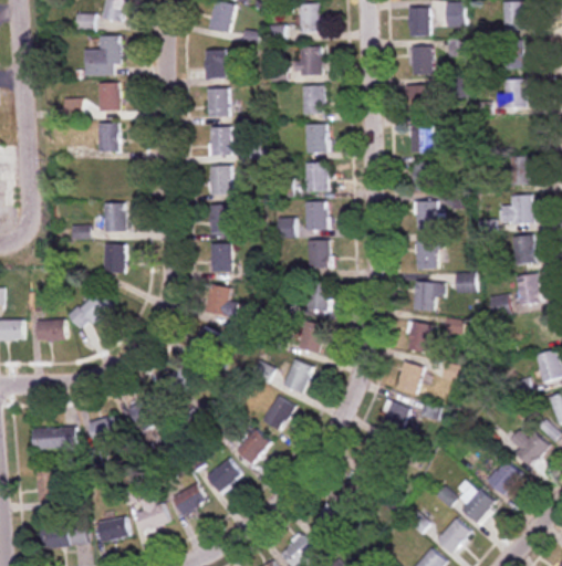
[(121,22),(125,0),(105,0),(102,18),(121,22)]
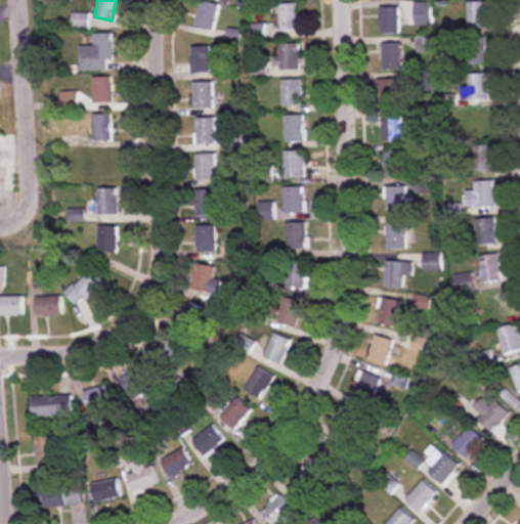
[(212,30),(216,4),(198,1),(193,27),(212,30)]
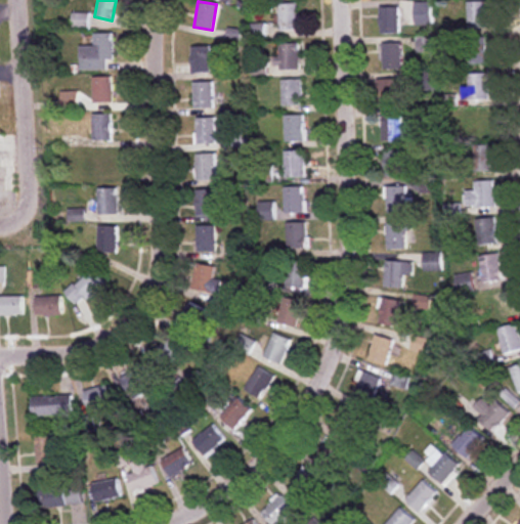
[(486,29),(485,1),(467,1),(467,29),(486,29)]
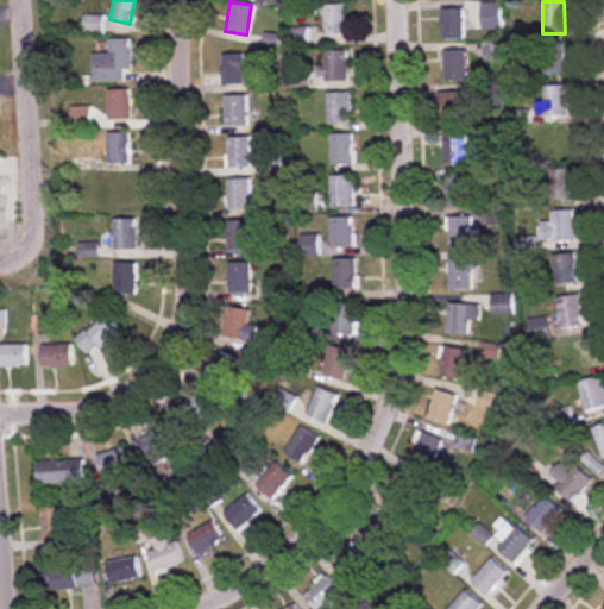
[(499,2),(479,2),(479,29),(499,29),(499,2)]
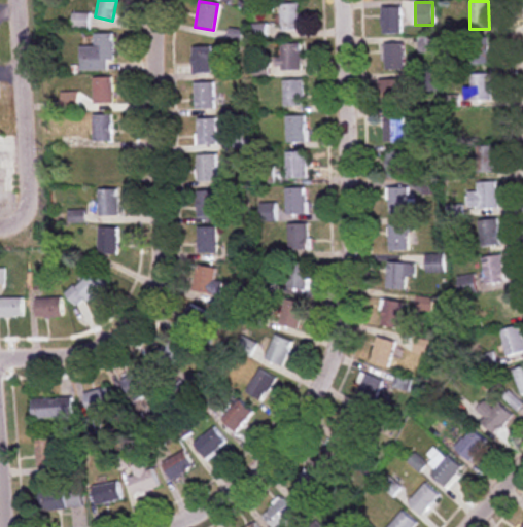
[(279,31),(299,31),(299,3),(279,3),(279,31)]
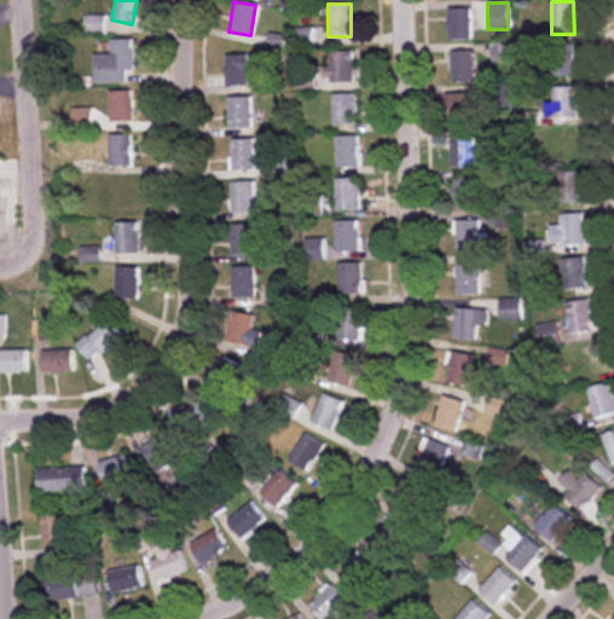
[(469,39),(468,9),(446,9),(447,39),(469,39)]
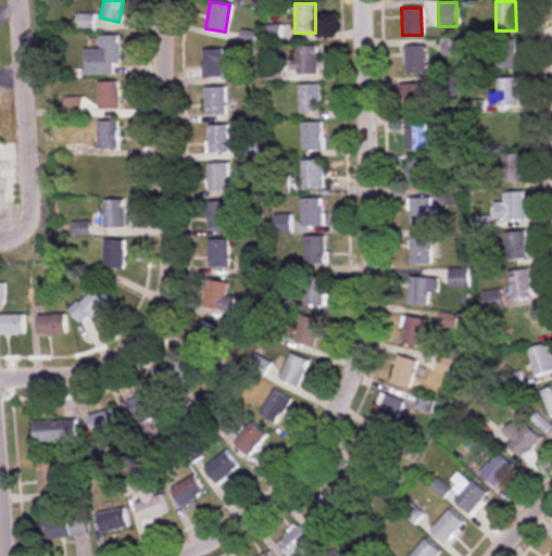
[(74,29),(89,29),(89,14),(79,14),(79,17),(74,17),(74,29)]
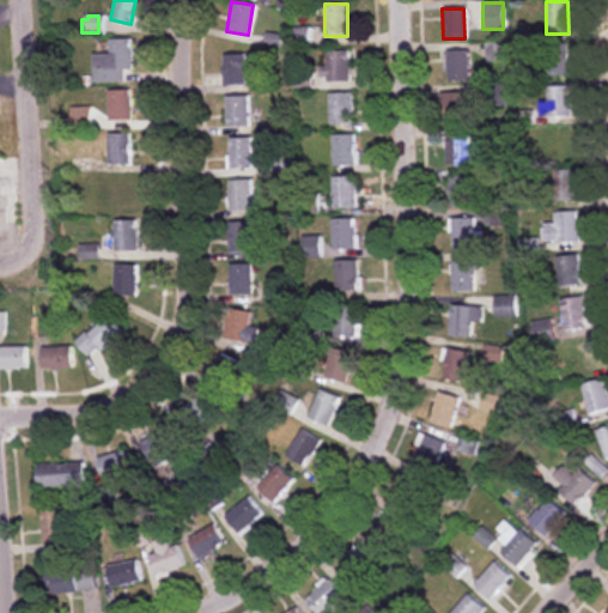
[(290,47),(308,47),(308,29),(290,29),(290,47)]
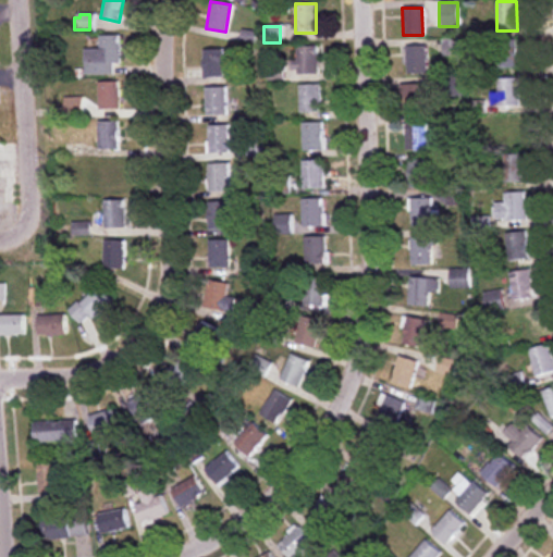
[(82,49),(82,75),(113,74),(113,64),(118,64),(118,35),(97,35),(97,49),(82,49)]
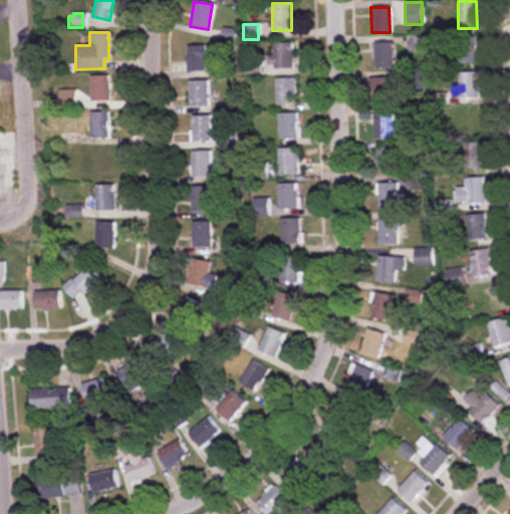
[(408,36),(408,51),(424,51),(424,36),(408,36)]
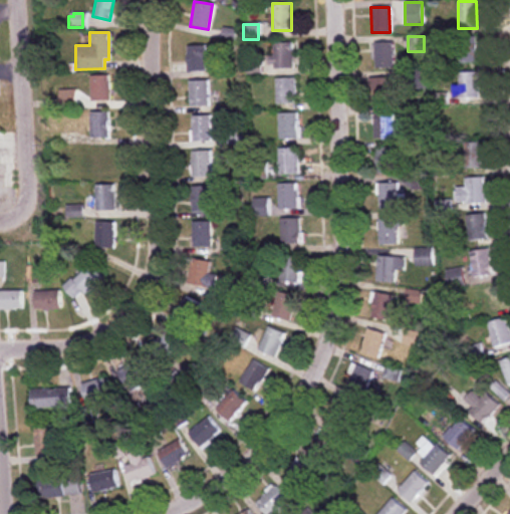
[(476,36),(457,36),(457,64),(476,64),(476,36)]
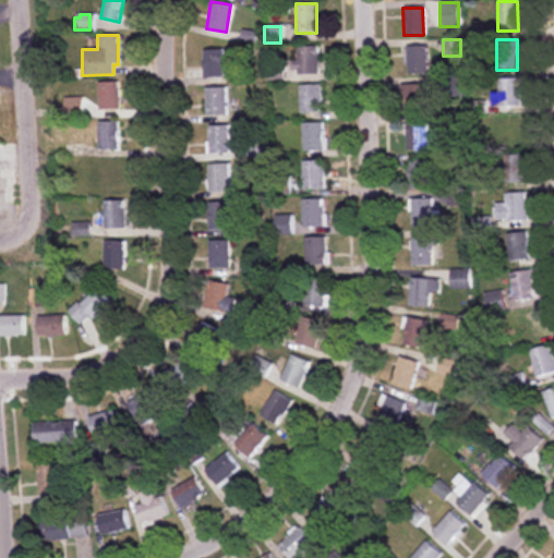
[(406,75),(425,75),(425,43),(406,43),(406,75)]
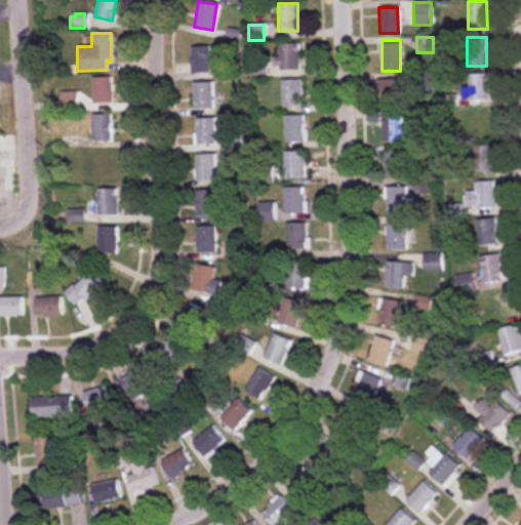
[(296,44),(276,44),(276,70),(296,70),(296,44)]
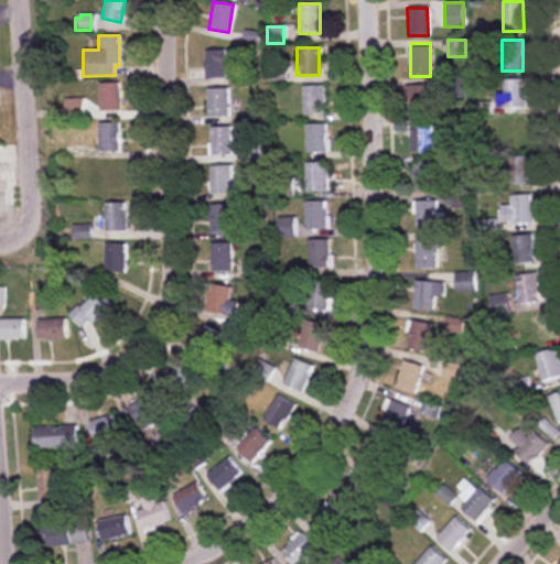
[(203,50),(203,79),(224,79),(224,50),(203,50)]
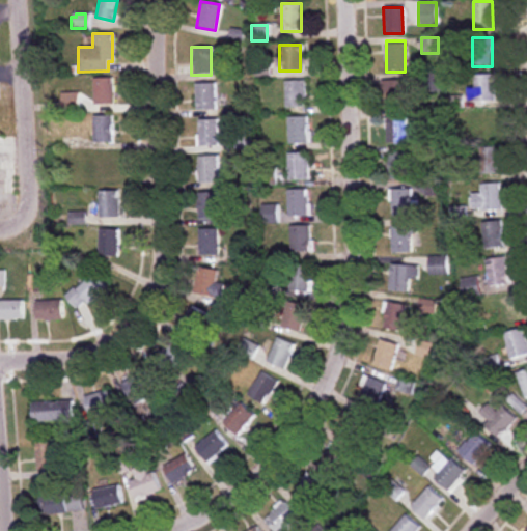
[(493,75),(474,75),(474,88),(467,88),(467,102),(493,102),(493,75)]
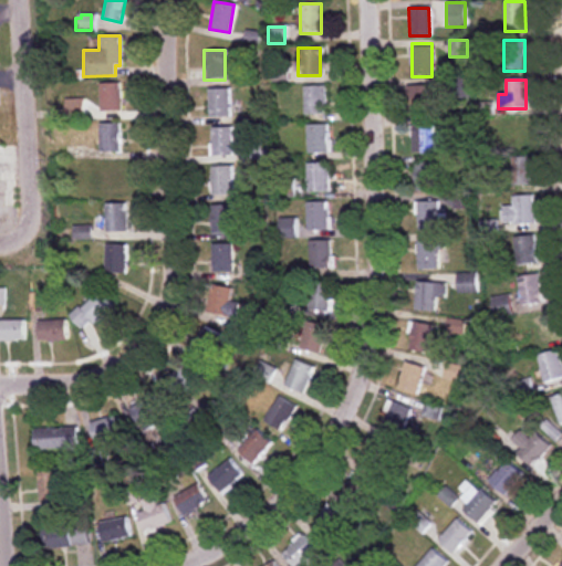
[(118,82),(97,82),(97,111),(118,111),(118,82)]
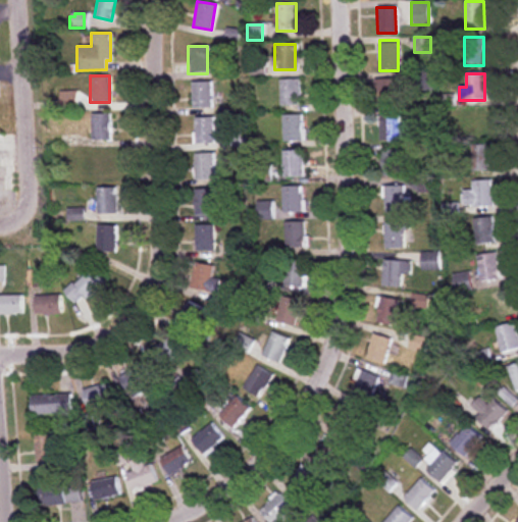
[(298,79),(279,79),(279,107),(298,107),(298,79)]
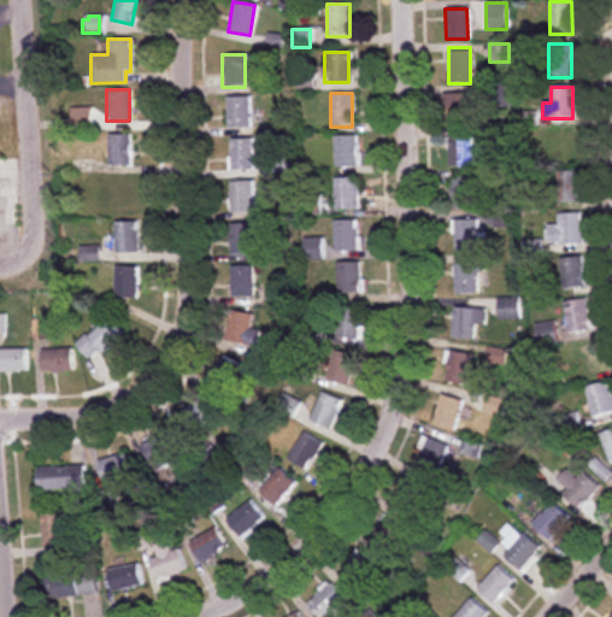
[(472,125),(471,93),(445,94),(446,125),(472,125)]
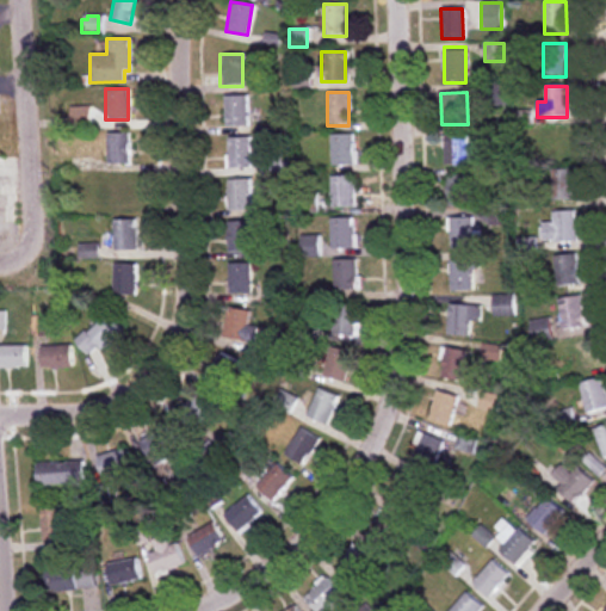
[(246,97),(223,97),(223,128),(246,128),(246,97)]
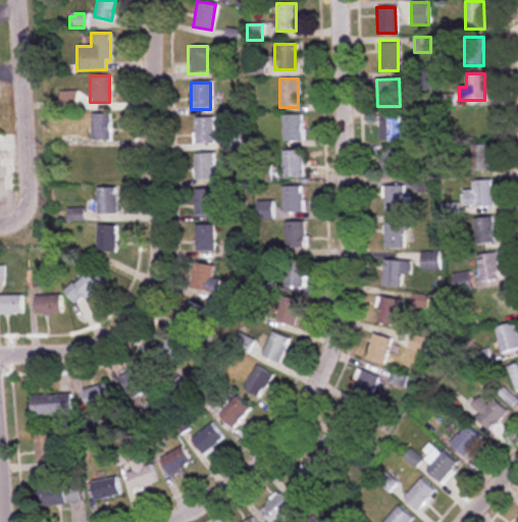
[(468,109),(468,136),(488,136),(488,109),(468,109)]
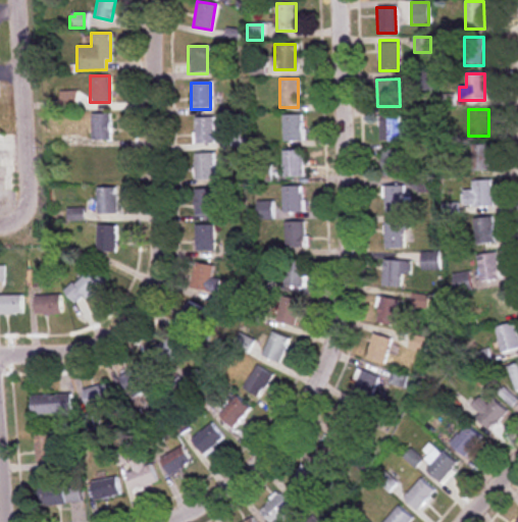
[(109,140),(109,113),(90,113),(90,140),(109,140)]
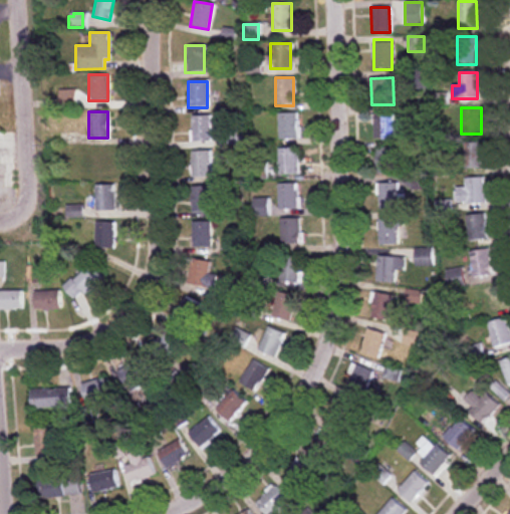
[(295,139),(295,113),(277,113),(277,139),(295,139)]
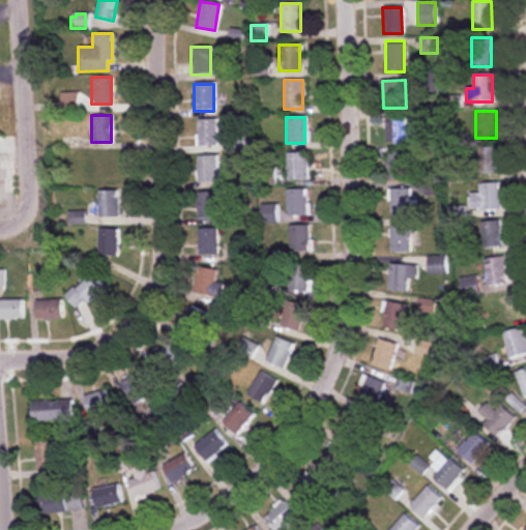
[(404,117),(384,117),(384,144),(404,144),(404,117)]
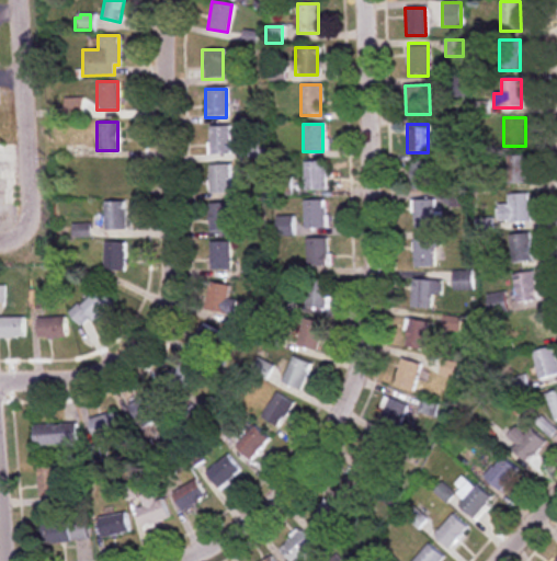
[(229,126),(207,126),(207,155),(229,155),(229,126)]
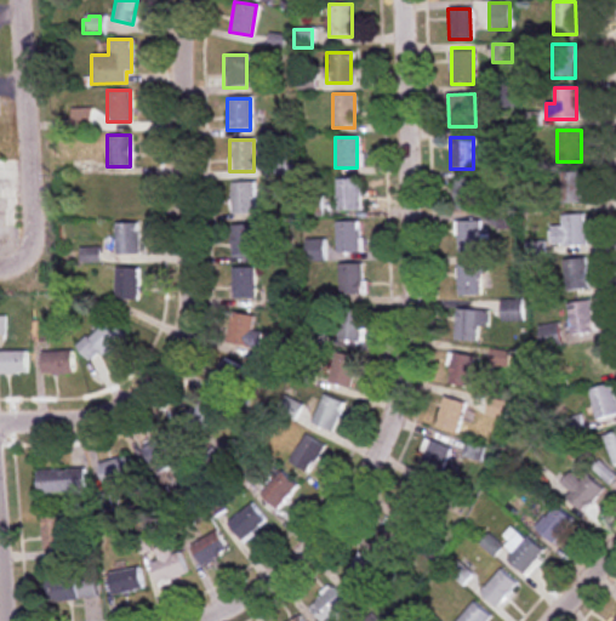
[(559,204),(583,204),(583,171),(559,171),(559,204)]
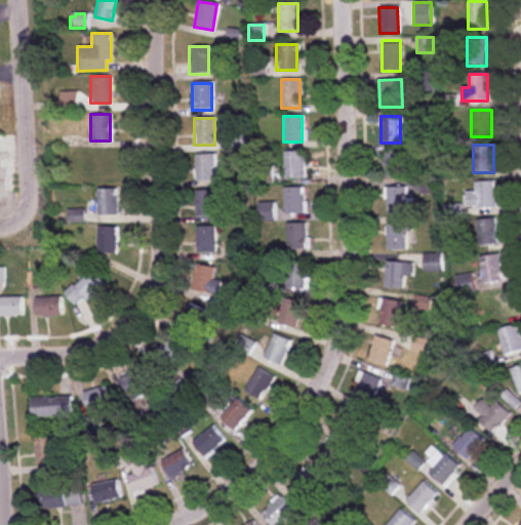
[(112,177),(112,151),(92,151),(92,177),(112,177)]
